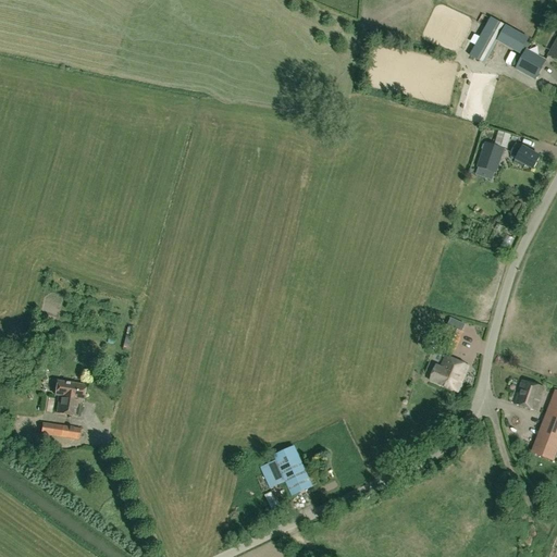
[(528,38),(491,19),(469,56),(484,64),(497,41),(520,53),(528,38)]
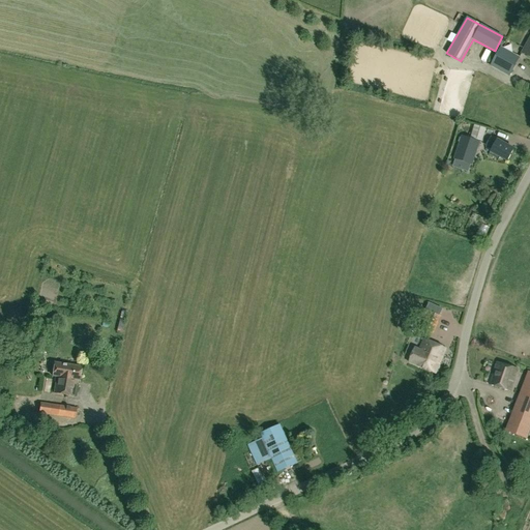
[(491,66),(508,77),(519,58),(500,48),(491,66)]
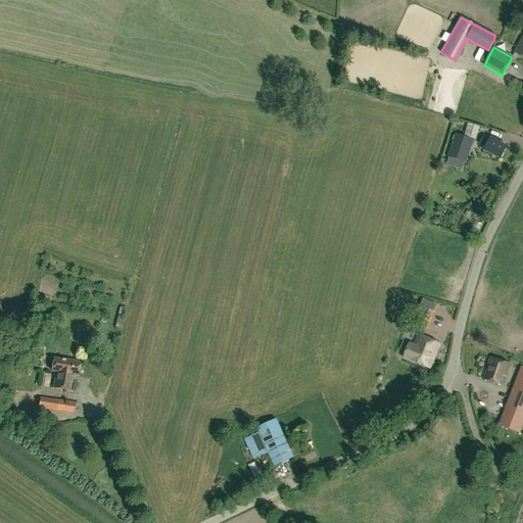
[(466,131),(464,137),(476,141),(478,134),(466,131)]
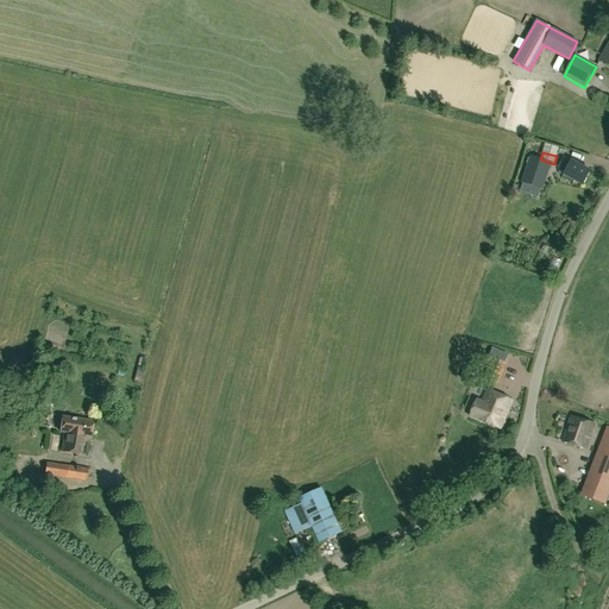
[(542,189),(551,164),(531,157),(521,182),(542,189)]
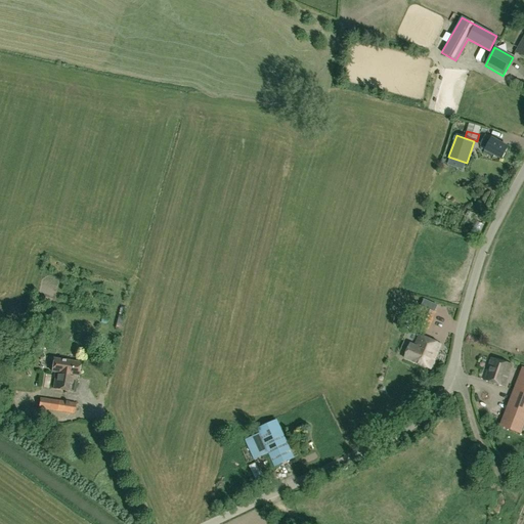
[(508,147),(491,139),(485,136),(481,144),(487,147),(484,154),(493,159),(494,156),(501,160),(508,147)]
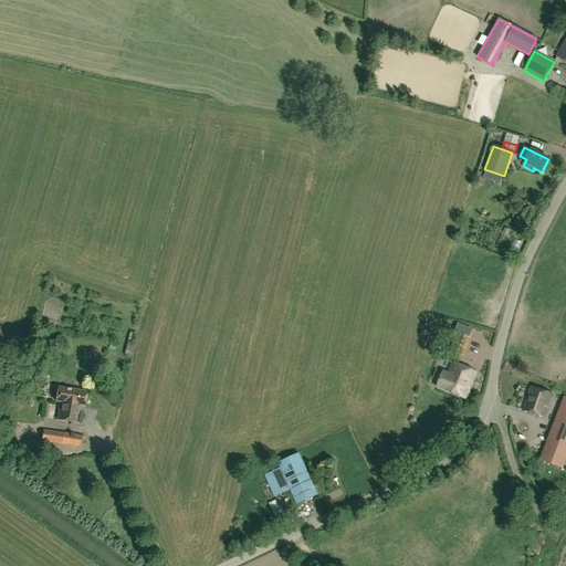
[(43,354),(50,329),(40,327),(33,352),(43,354)]
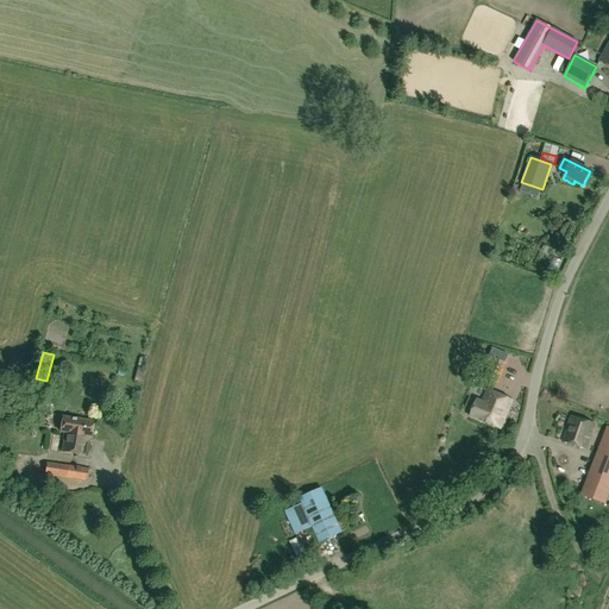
[(485,378),(497,383),(506,364),(494,358),(485,378)]
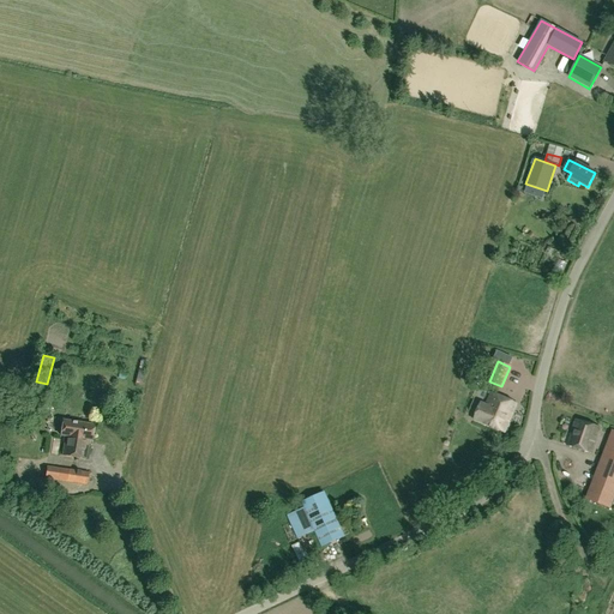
[(471,384),(475,375),(468,373),(464,380),(471,384)]
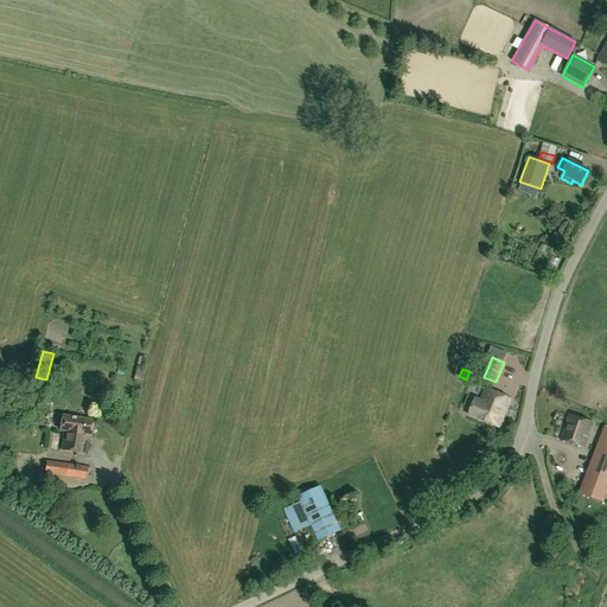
[(498,428),(510,400),(485,389),(480,401),(474,398),(468,415),(498,428)]
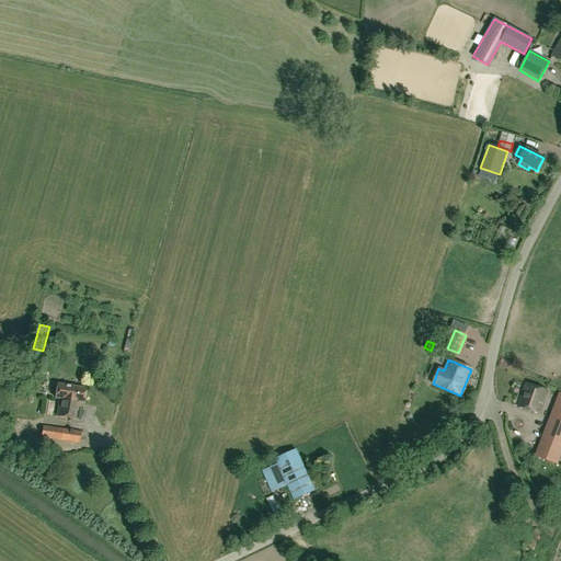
[(539,414),(547,390),(526,384),(518,407),(539,414)]
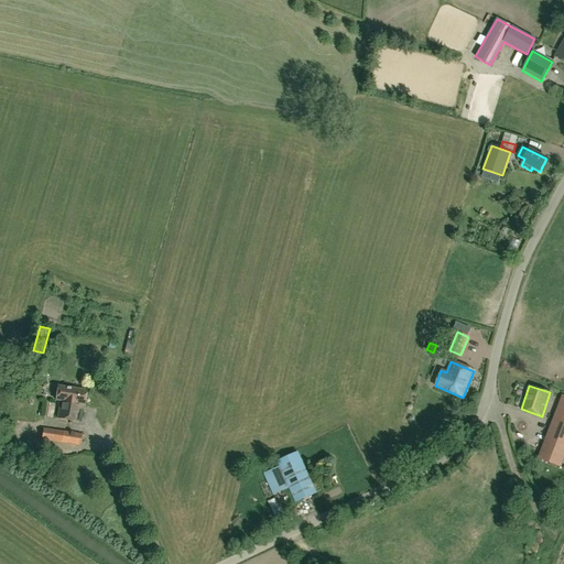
[(86,391),(58,387),(56,400),(58,401),(57,407),(60,407),(57,419),(79,422),(82,404),(84,405),(86,391)]
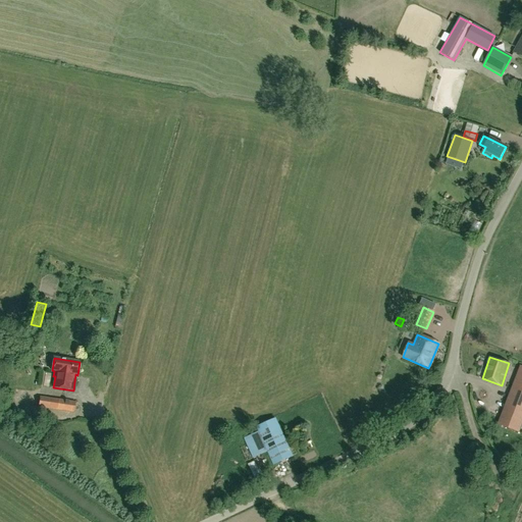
[(521,367),(499,424),(518,432),(519,429),(521,421),(521,367)]
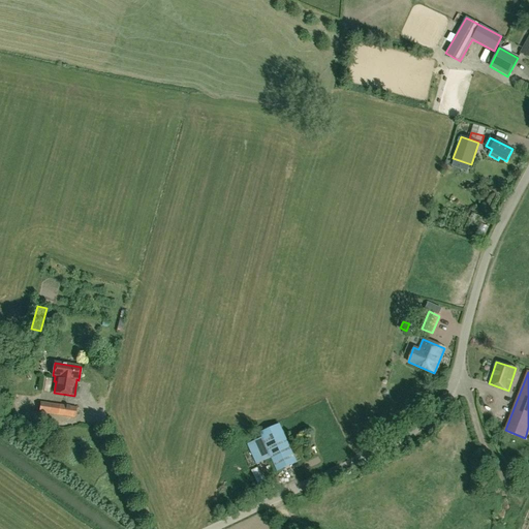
[(76,407),(40,402),(39,412),(75,417),(76,407)]
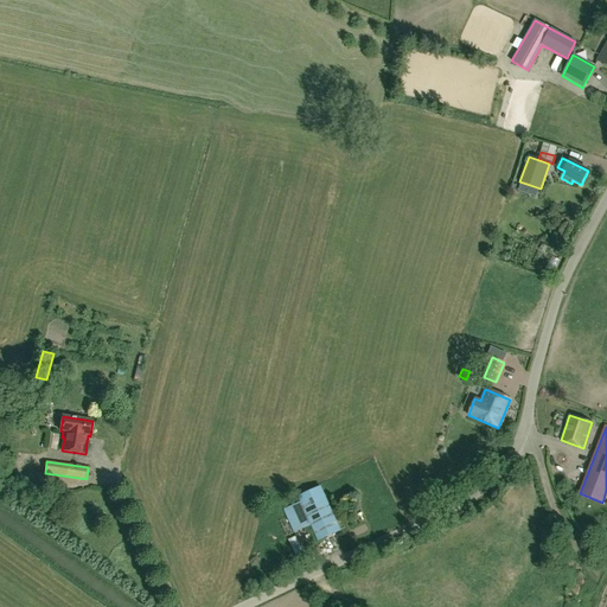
[(312,525),(318,540),(319,541),(340,530),(320,487),(299,497),(301,502),(283,510),(294,532),(312,525)]
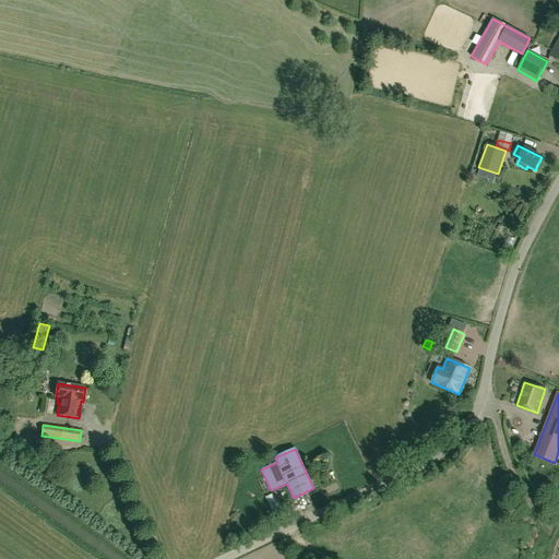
All buildings are outlined.
